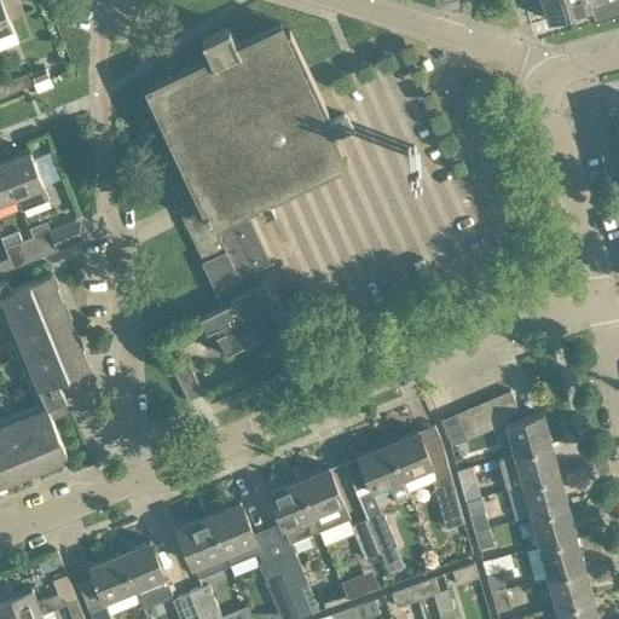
[(0,0),(0,30),(13,25),(3,0),(0,0)]
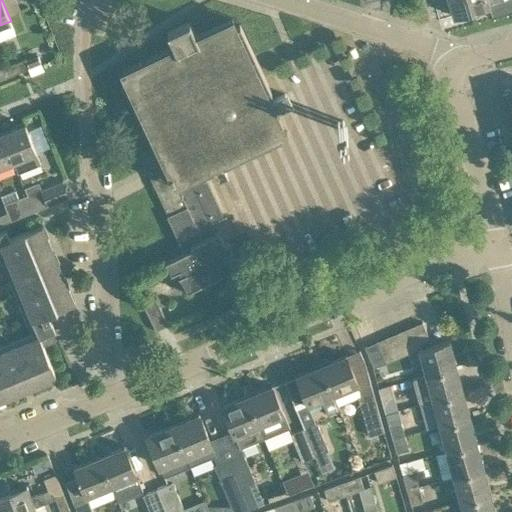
[(448,0),(449,0),(446,1),(446,3),(447,6),(449,9),(451,12),(453,15),(454,16),(488,5),(489,5),(504,0),(448,0)]
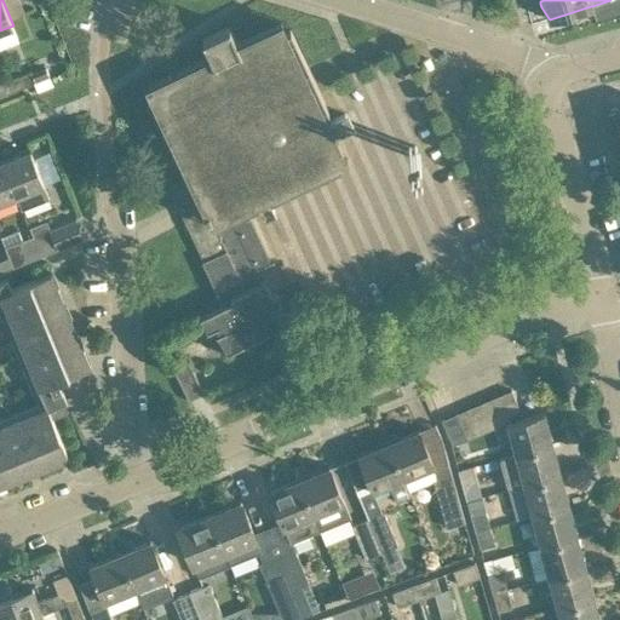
[(291,29),(285,32),(281,23),(237,44),(229,26),(202,39),(211,56),(148,85),(153,96),(148,98),(162,130),(145,138),(145,139),(147,139),(178,204),(188,224),(204,258),(202,258),(202,259),(220,302),(231,297),(234,296),(235,298),(200,316),(200,317),(201,316),(207,329),(206,329),(207,331),(216,326),(219,332),(217,333),(217,334),(218,334),(227,351),(225,351),(225,352),(286,322),(285,322),(282,322),(275,306),(281,303),(280,302),(279,303),(274,296),(277,293),(277,292),(267,298),(263,290),(267,287),(264,281),(265,280),(265,279),(260,281),(256,270),(264,265),(270,263),(271,263),(250,216),(253,214),(258,212),(260,211),(263,217),(263,216),(263,214),(273,210),(274,211),(275,211),(270,201),(271,200),(342,167),(339,161),(343,160),(345,159),(334,136),(339,133),(348,130),(351,127),(351,126),(349,127),(344,115),(345,114),(342,115),(328,122),(325,115),(329,113),(322,96),(308,67),(291,29)]
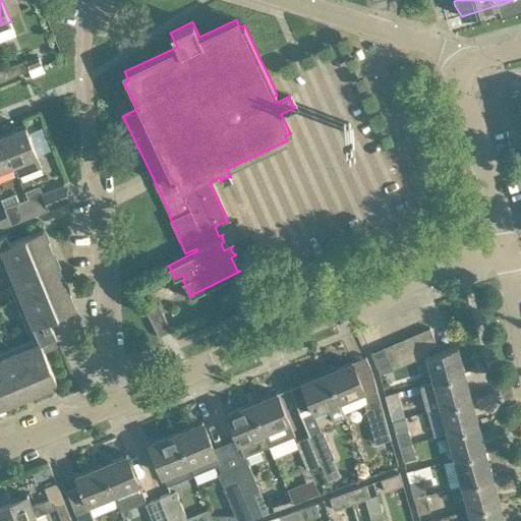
[(31,70),(43,65),(40,58),(27,62),(31,70)]
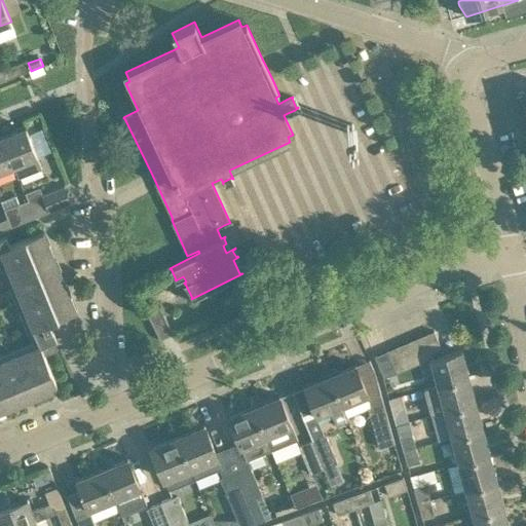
[(27,62),(8,69),(3,71),(6,79),(30,69),(27,62)]
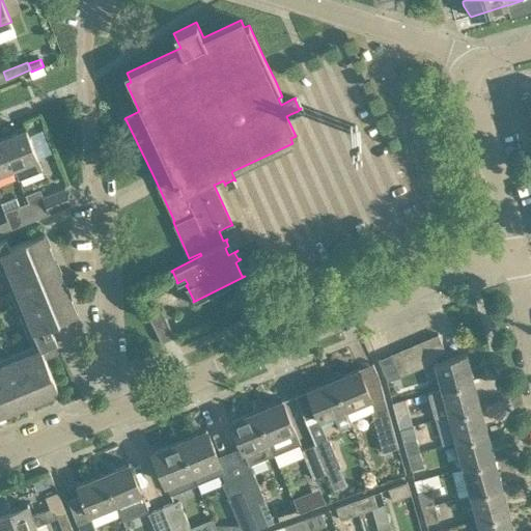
[(350,128),(353,136),(360,133),(356,124),(350,128)]
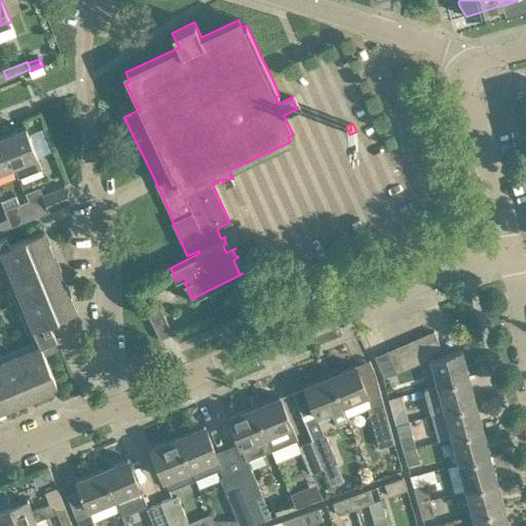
[(2,137),(13,165),(19,178),(42,168),(26,127),(2,137)]
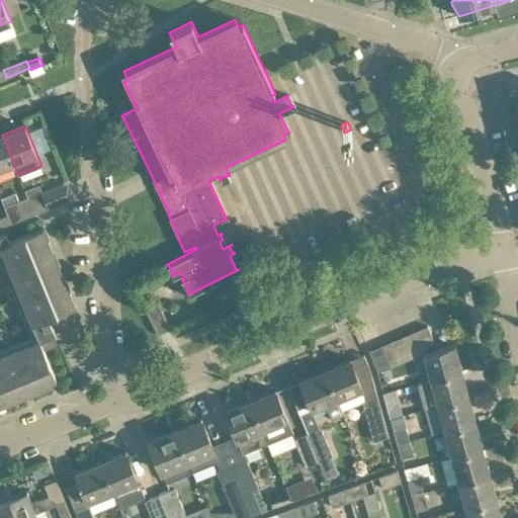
[(2,135),(0,136),(0,168),(13,163),(2,135)]
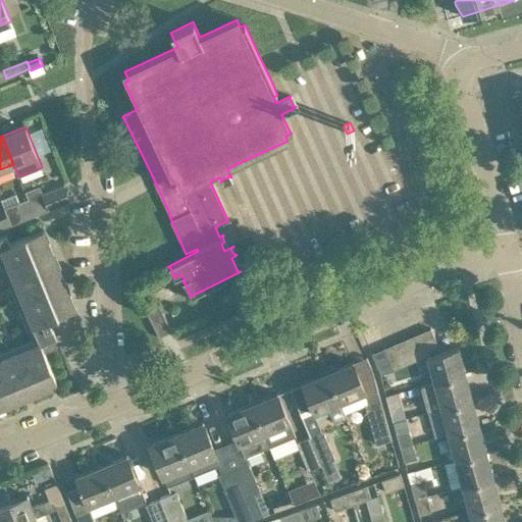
[(34,215),(38,214),(70,201),(63,185),(45,192),(28,199),(34,215)]
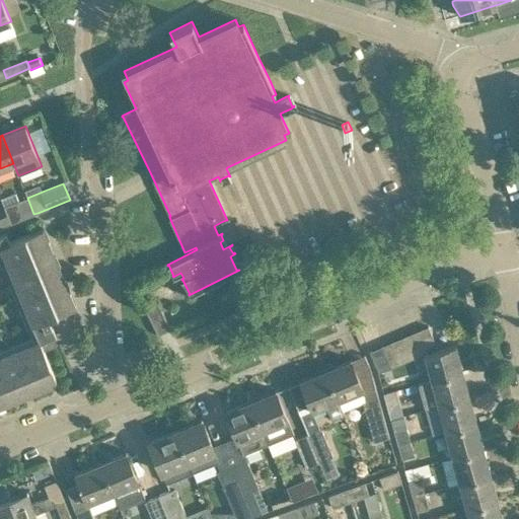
[(4,206),(7,215),(10,224),(33,214),(27,198),(4,206)]
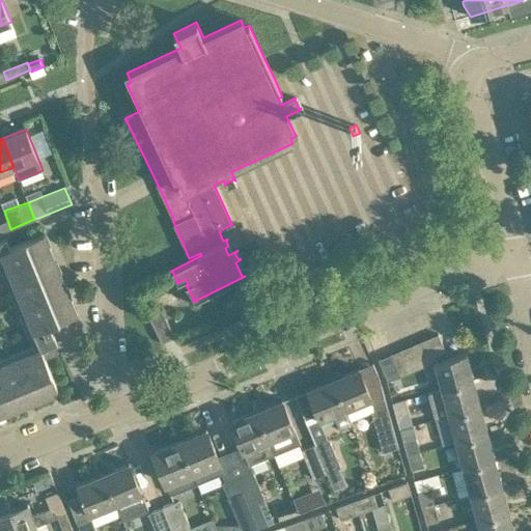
[(0,232),(10,229),(7,220),(0,222),(0,232)]
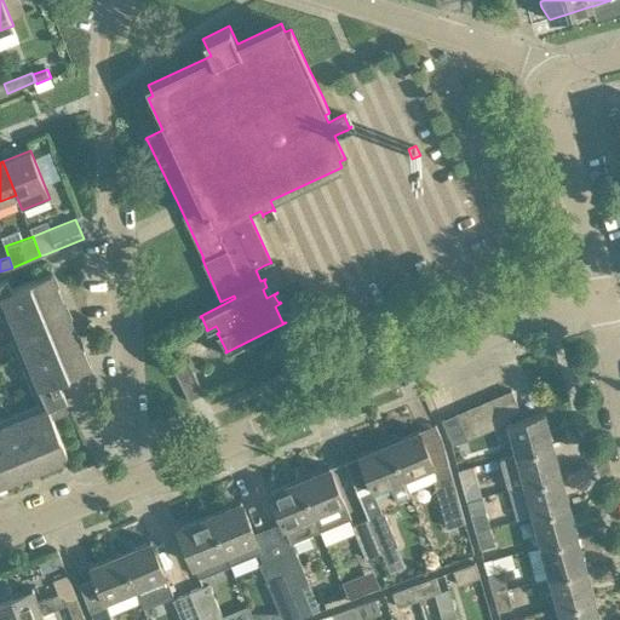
[(26,468),(34,464),(36,470),(59,460),(57,455),(65,452),(68,458),(69,457),(53,418),(67,412),(63,402),(67,400),(58,379),(91,366),(81,343),(75,345),(72,338),(78,336),(69,313),(63,315),(59,306),(65,304),(56,281),(50,283),(46,276),(52,274),(52,271),(12,288),(7,277),(0,280),(0,294),(45,405),(0,423),(0,477),(4,477),(6,483),(28,474),(26,468)]
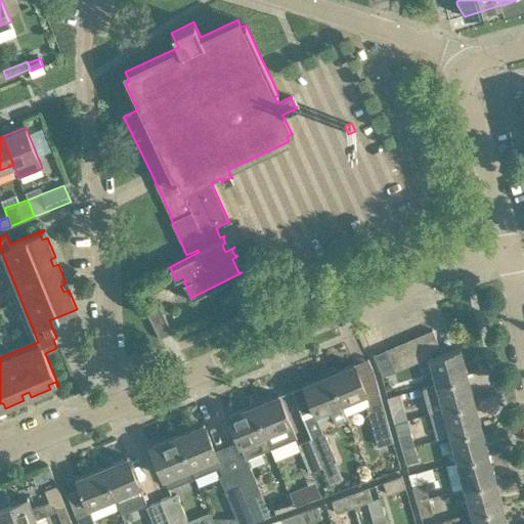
[(143,306),(160,339),(161,339),(161,338),(172,333),(160,305),(147,311),(144,306),(143,306)]
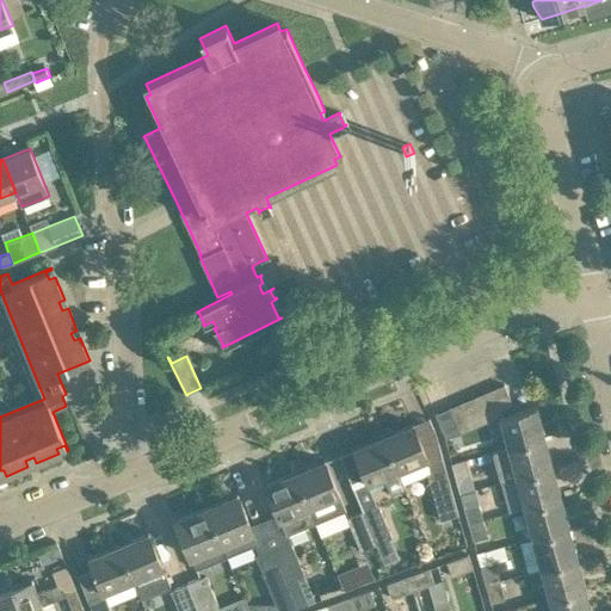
[(499,415),(516,411),(504,384),(489,390),(499,415)]
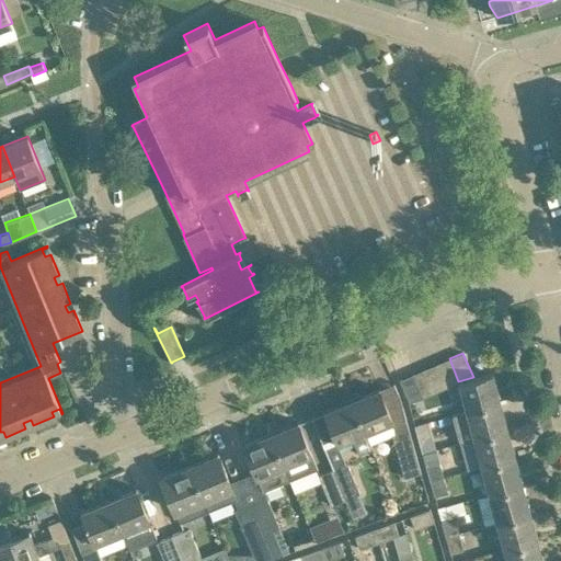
[(458,381),(449,358),(437,364),(447,387),(458,381)]
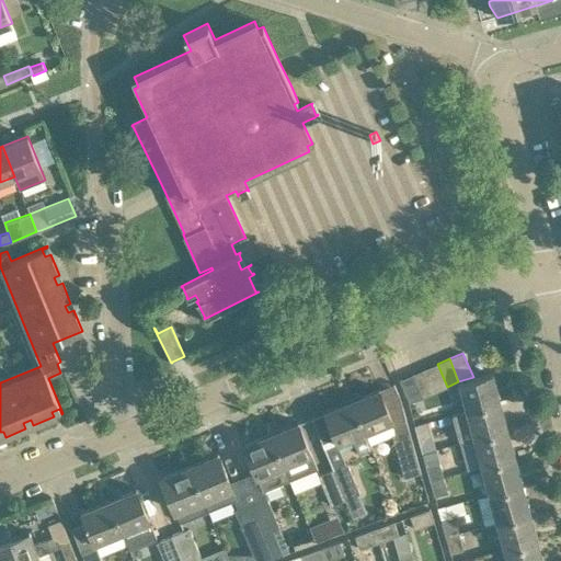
[(425,368),(435,391),(447,387),(437,364),(425,368)]
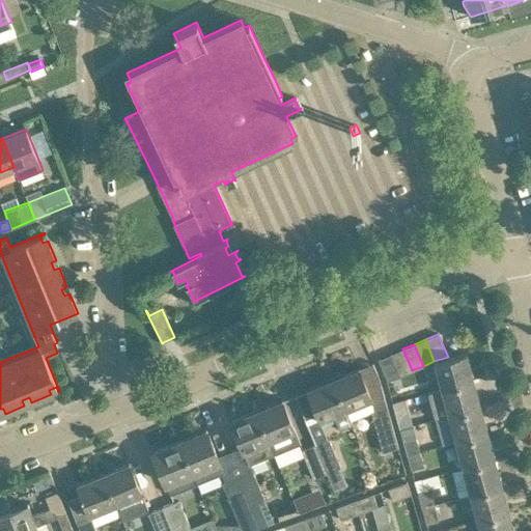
[(391,354),(400,375),(412,370),(402,348),(391,354)]
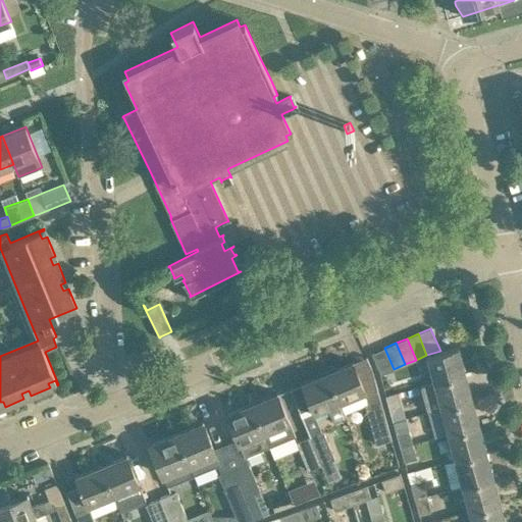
[(426,355),(433,381),(465,373),(458,347),(440,351),(426,355)]
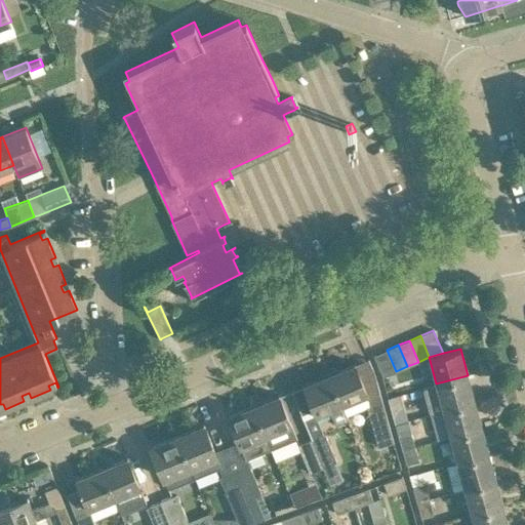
[(374,355),(382,373),(384,376),(396,371),(387,350),(374,355)]
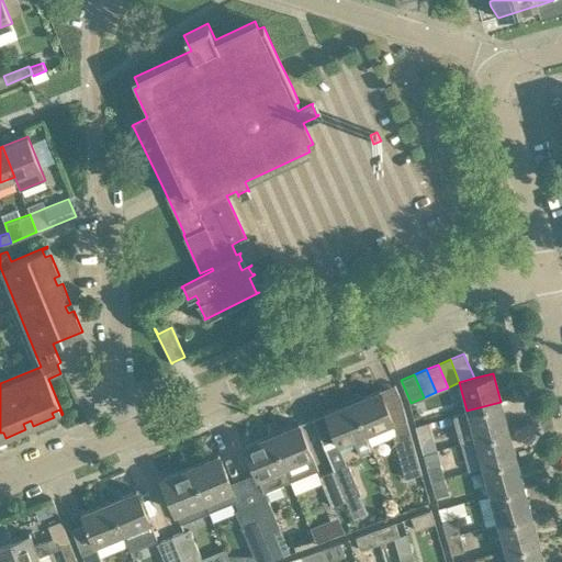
[(402,403),(389,408),(380,389),(379,389),(379,391),(353,401),(371,445),(393,436),(404,478),(422,473),(402,403)]
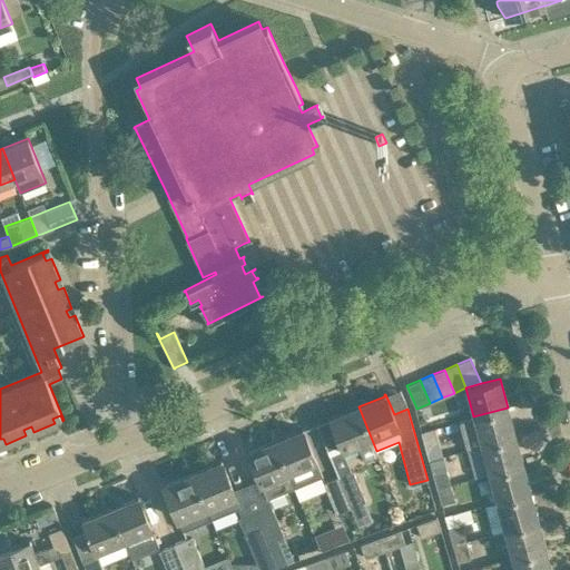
[(364,461),(379,455),(376,451),(359,406),(332,418),(331,416),(330,418),(343,450),(357,444),(364,461)]
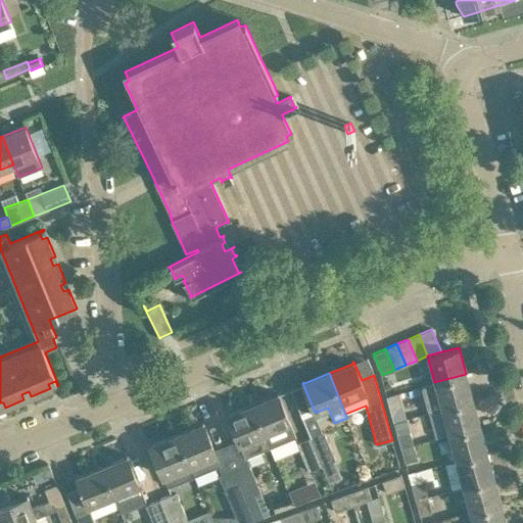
[(466,374),(434,382),(421,386),(428,412),(441,409),(473,399),(466,374)]
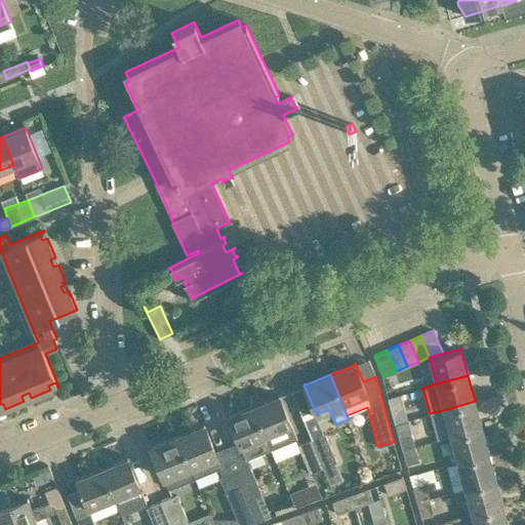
[(278,396),(254,406),(272,448),(296,438),(292,425),(279,394),(278,395),(278,396)]
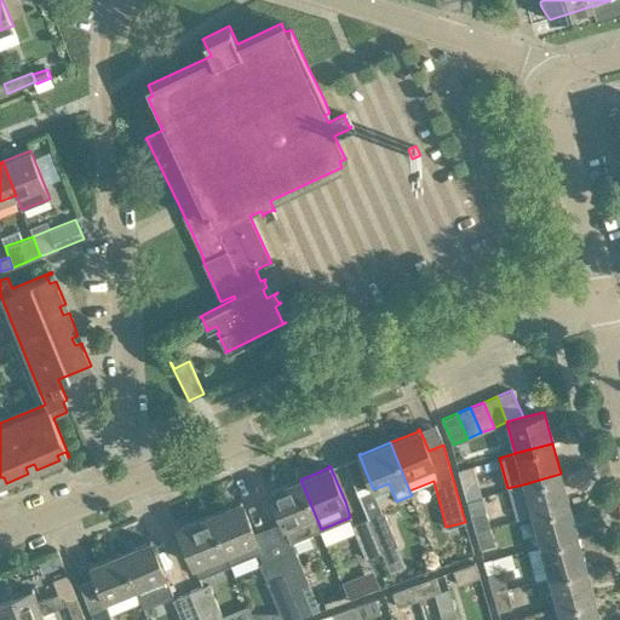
[(474,465),(458,470),(463,488),(478,483),(474,465)]
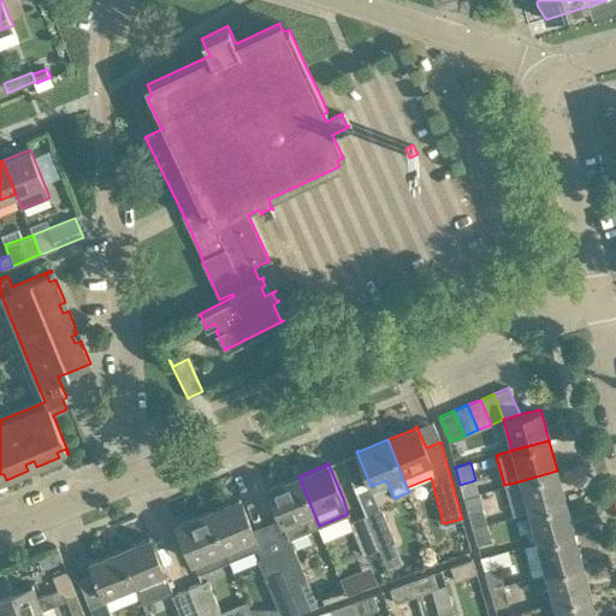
[(557,471),(520,481),(528,511),(566,502),(557,471)]
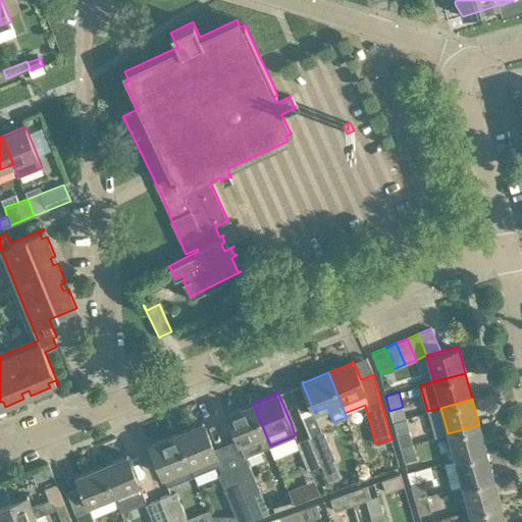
[(245,456),(270,446),(253,404),(228,414),(228,412),(226,413),(245,456)]
